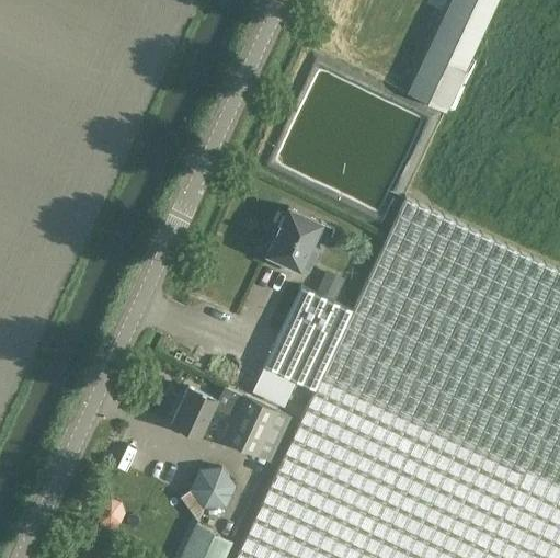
[(452,0),(445,14),(408,94),(446,113),(492,14),(499,0),(452,0)]
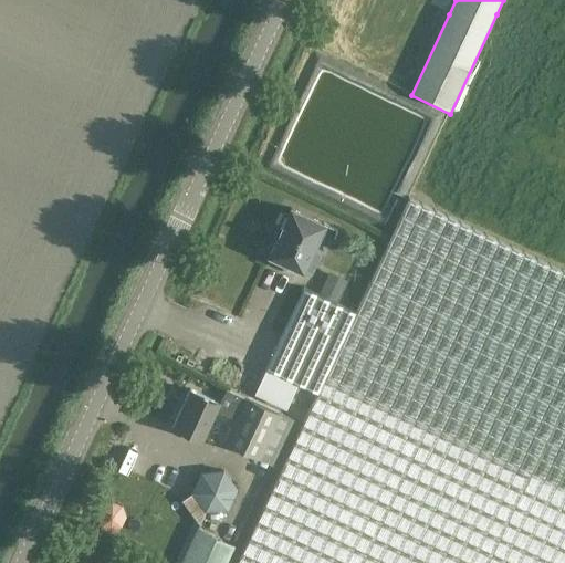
[(564,273),(409,200),(356,314),(317,395),(238,562),(564,562),(564,273)]
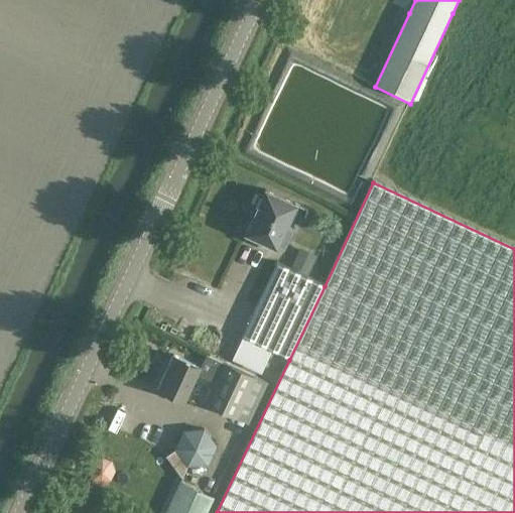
[(255,207),(254,207),(253,208),(258,210),(254,218),(251,216),(250,217),(254,219),(246,235),(260,241),(258,245),(272,251),(274,248),(276,249),(278,244),(285,248),(291,234),(284,231),(296,207),(266,193),(263,199),(259,197),(255,207)]
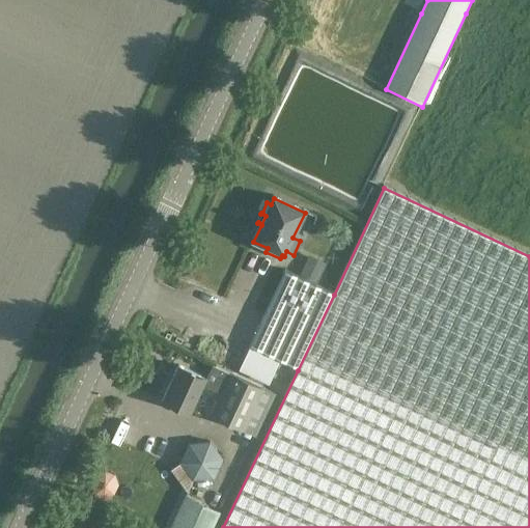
[(321,278),(328,262),(312,255),(305,271),(321,278)]
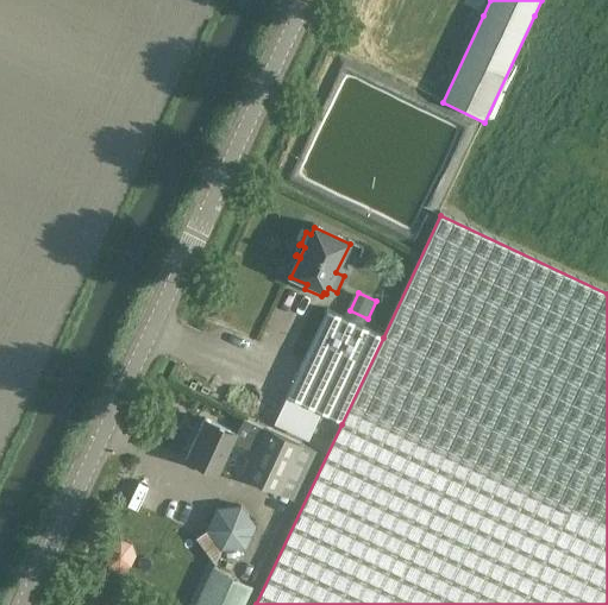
[(342,424),(383,338),(328,312),(275,424),(309,441),(321,415),(342,424)]
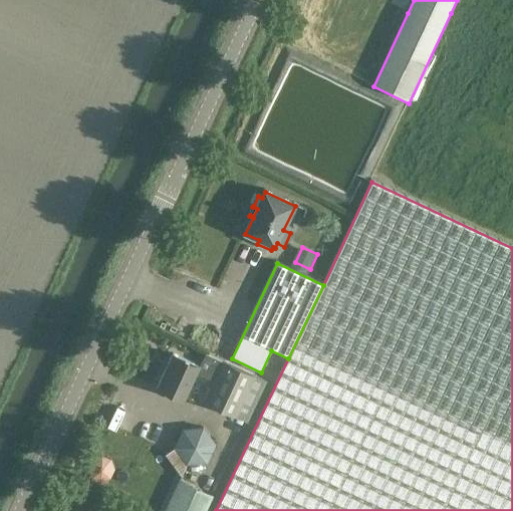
[(185,403),(197,374),(215,384),(223,364),(205,356),(199,367),(174,355),(158,391),(185,403)]
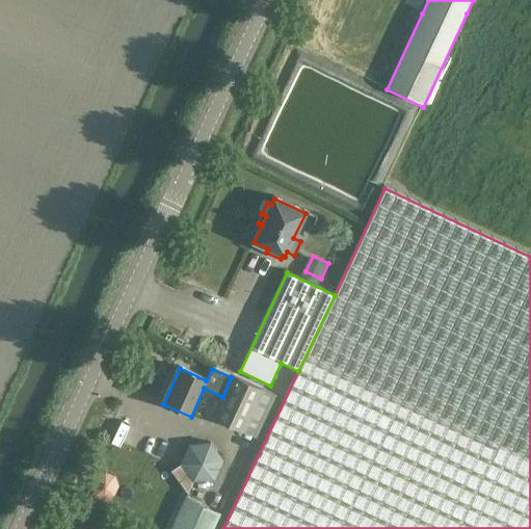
[(231,377),(222,397),(212,420),(258,441),(277,398),(231,377)]
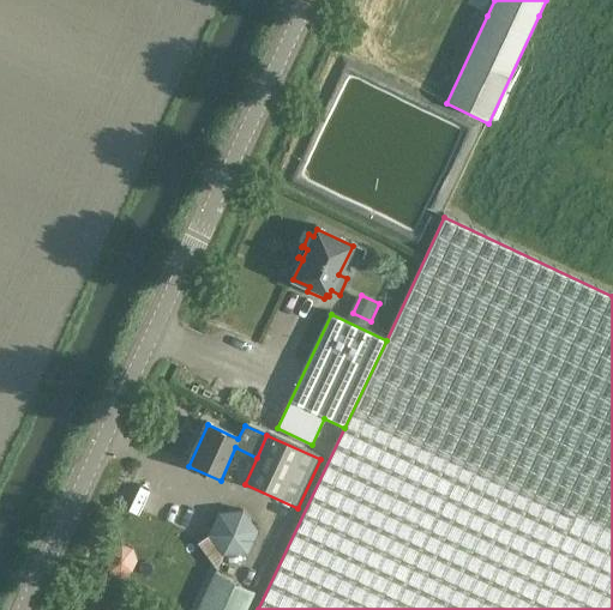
[(220,515),(210,537),(199,545),(217,571),(224,556),(248,554),(258,532),(244,513),(220,515)]
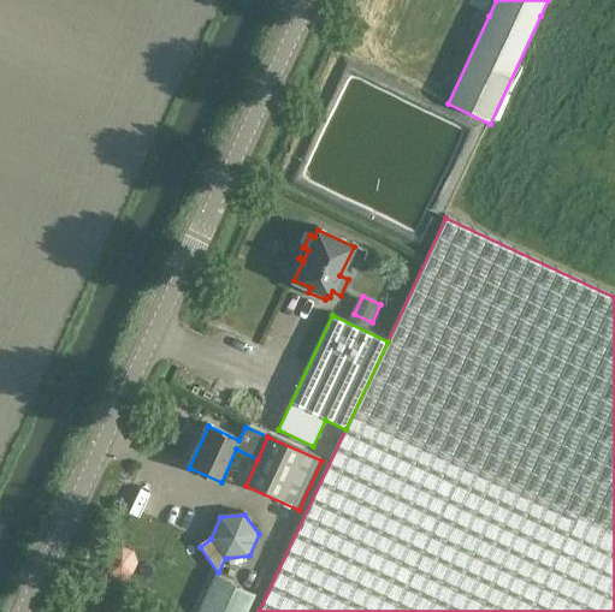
[(248,611),(255,596),(216,577),(199,611),(248,611)]
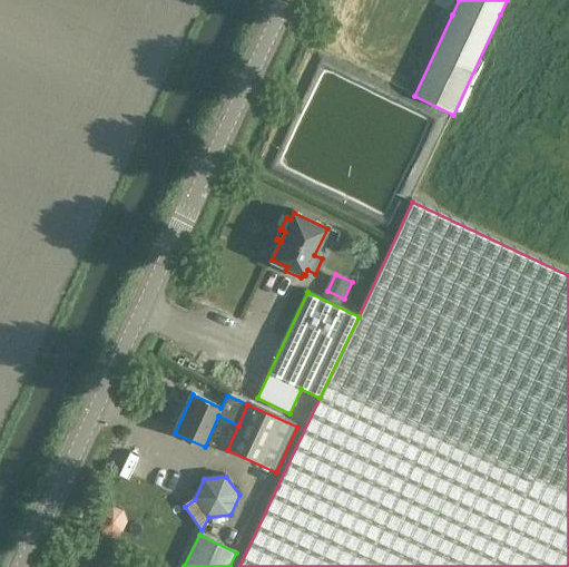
All buildings are outlined.
